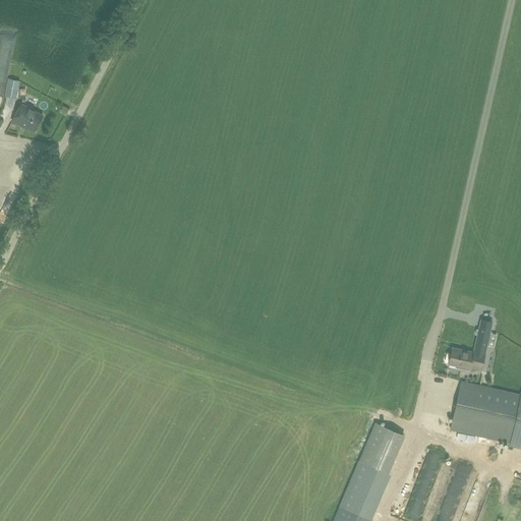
[(16,107),(20,77),(8,75),(4,105),(16,107)]
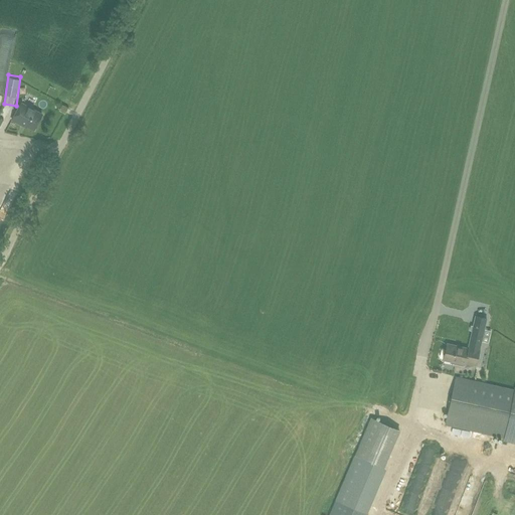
[(20,104),(12,120),(22,125),(23,124),(33,129),(41,115),(20,104)]
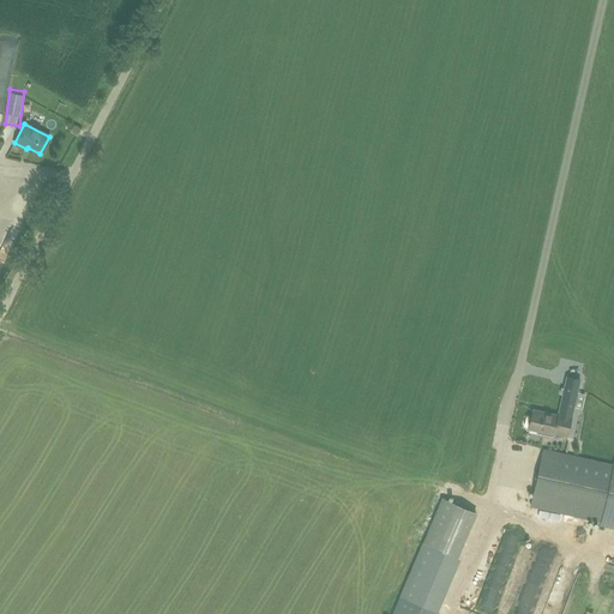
[(558,413),(557,416),(533,410),(529,429),(554,435),(555,434),(566,437),(571,416),(558,413)]
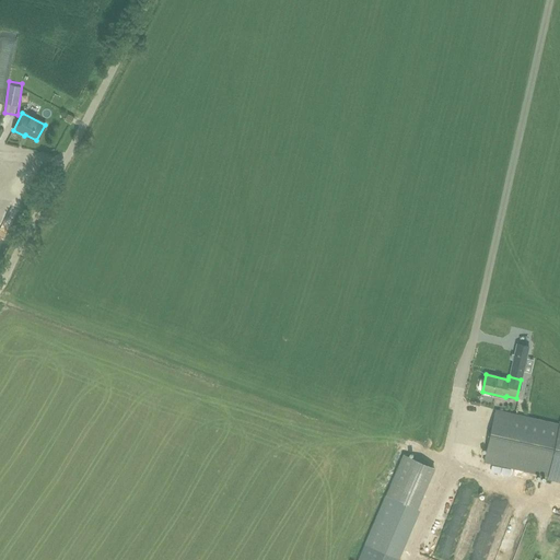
[(559,419),(559,420),(559,424),(496,410),(485,462),(548,476),(547,479),(559,481),(559,419)]
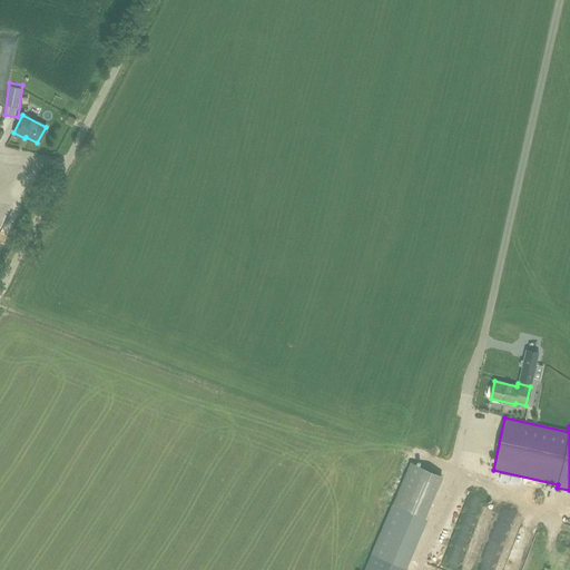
[(423,479),(438,485),(442,475),(411,463),(393,504),(411,512),(413,513),(418,505),(413,503),(423,479)]
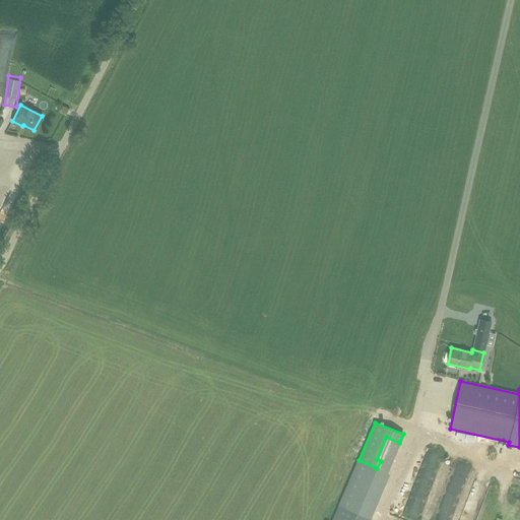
[(375,467),(359,460),(358,460),(338,505),(355,513),(375,467)]
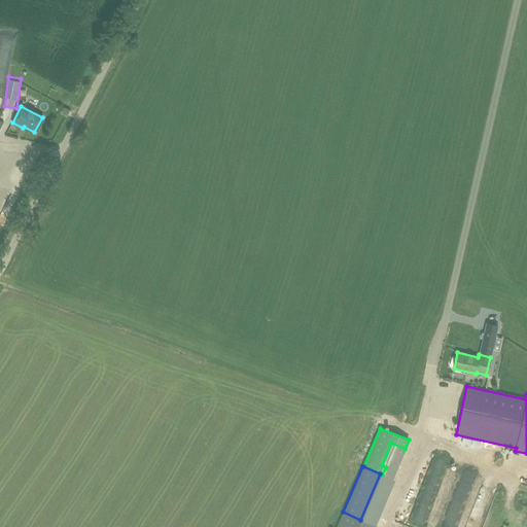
[(432,477),(414,524),(422,526),(425,526),(443,481),(432,477)]
